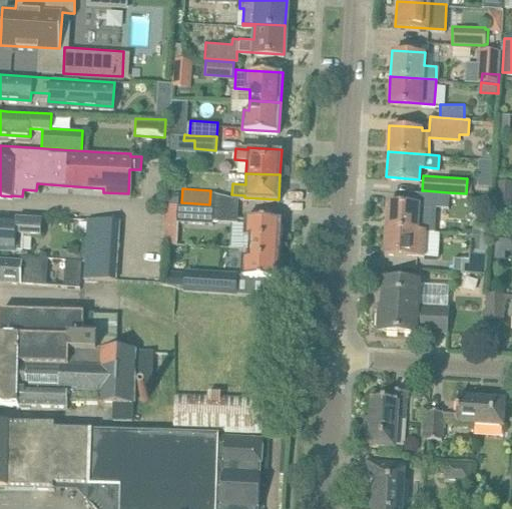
[(165,190),(165,202),(177,203),(178,191),(165,190)]
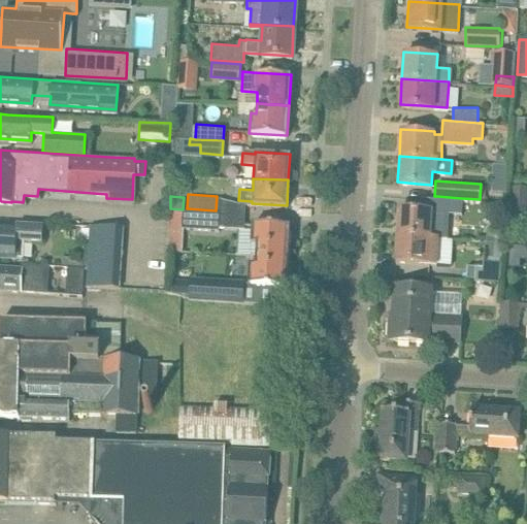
[(461,198),(437,196),(436,209),(431,209),(432,208),(419,208),(398,206),(397,232),(446,236),(447,223),(442,223),(443,211),(460,213),(461,198)]
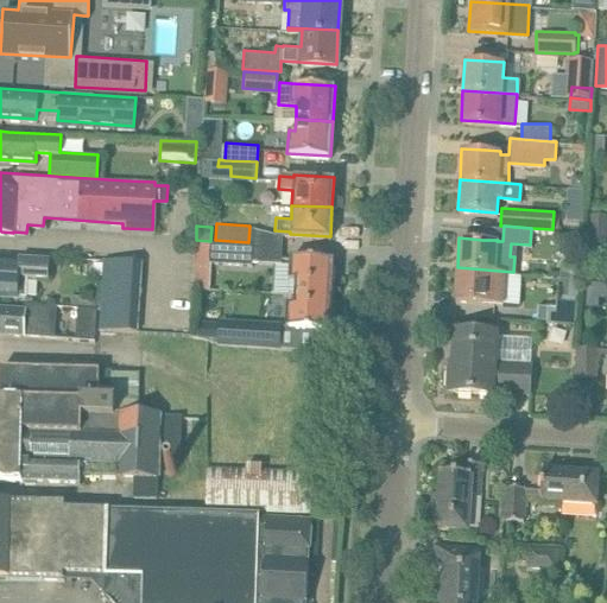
[(210,241),(196,240),(195,249),(198,251),(197,268),(208,268),(208,261),(251,262),(252,243),(210,241)]
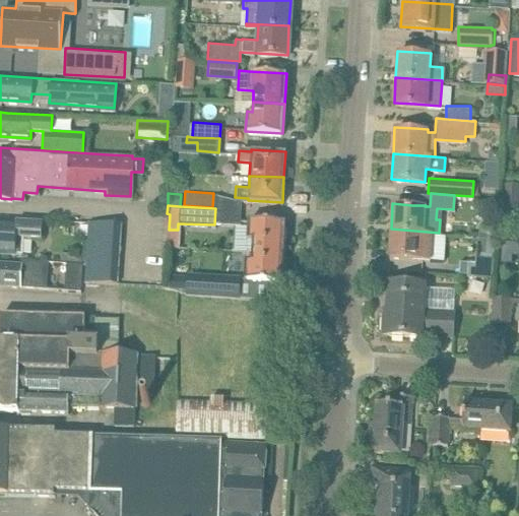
[(86,218),(83,253),(82,263),(83,263),(82,279),(118,282),(122,220),(86,218)]
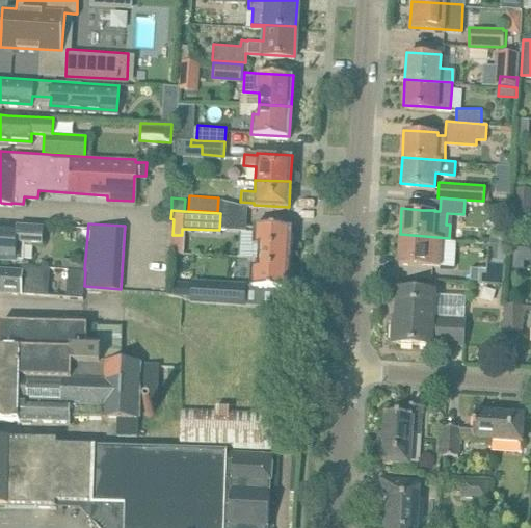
[(258,244),(257,255),(290,257),(292,227),(253,223),(251,244),(258,244)]
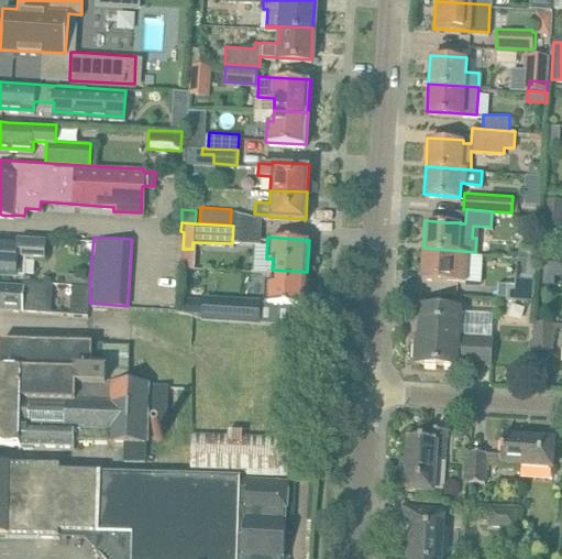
[(0,272),(23,273),(24,255),(34,255),(44,256),(45,239),(17,238),(17,242),(0,240),(0,272)]
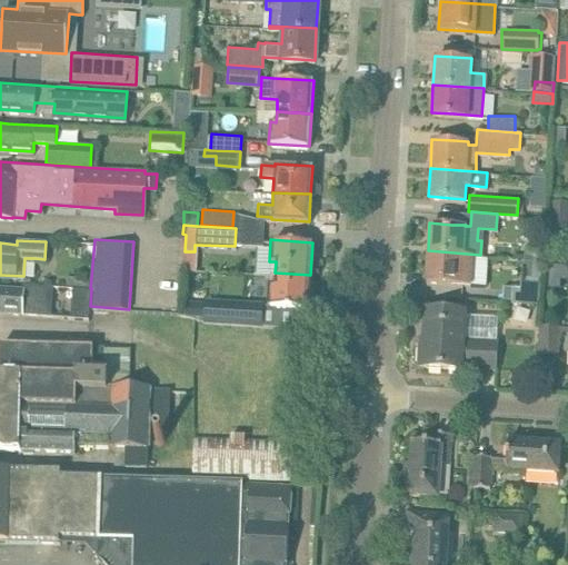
[(524,248),(522,257),(542,258),(544,249),(524,248)]
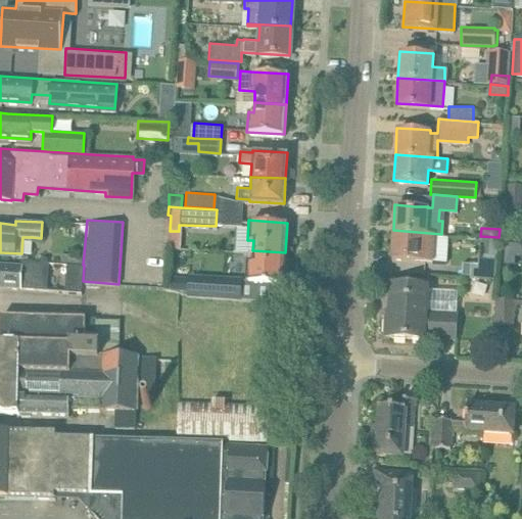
[(441,234),(393,230),(391,257),(432,260),(433,235),(441,235),(441,234)]
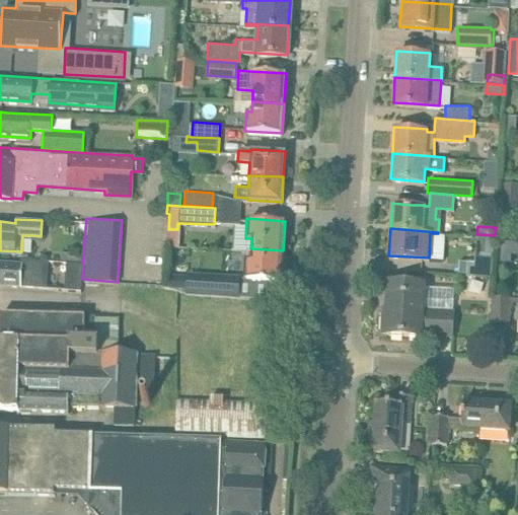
[(495,235),(476,234),(476,249),(495,250),(495,235)]
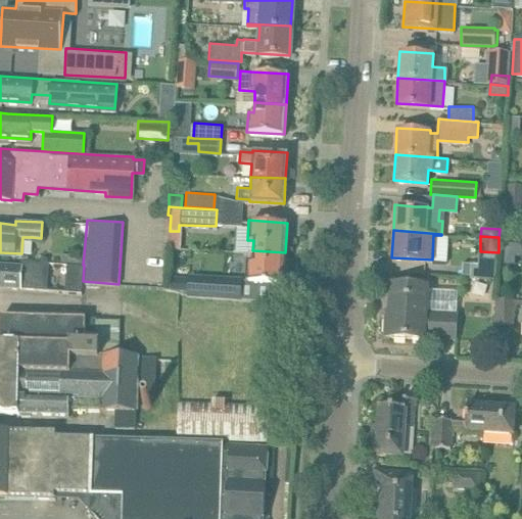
[(285,252),(252,250),(252,262),(246,261),(245,280),(283,282),(285,252)]
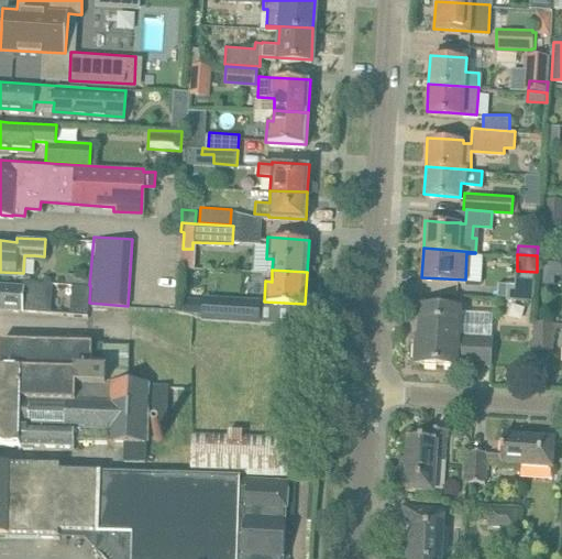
[(64,283),(70,283),(89,285),(90,274),(65,272),(64,283)]
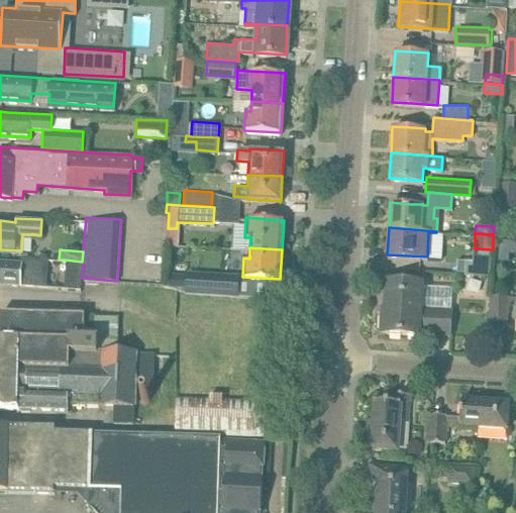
[(47,259),(41,258),(21,257),(21,261),(0,259),(0,282),(45,286),(47,259)]
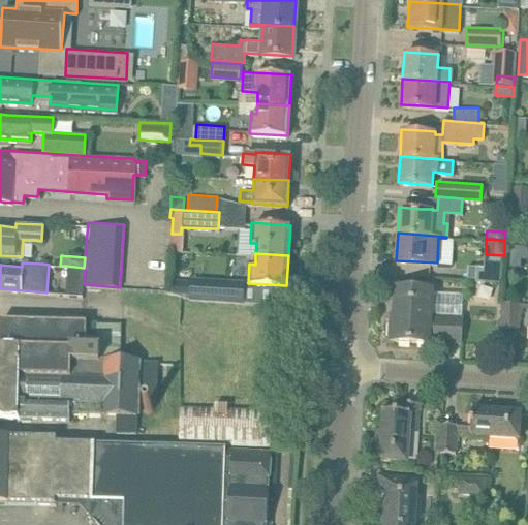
[(500,267),(476,265),(475,279),(499,280),(500,267)]
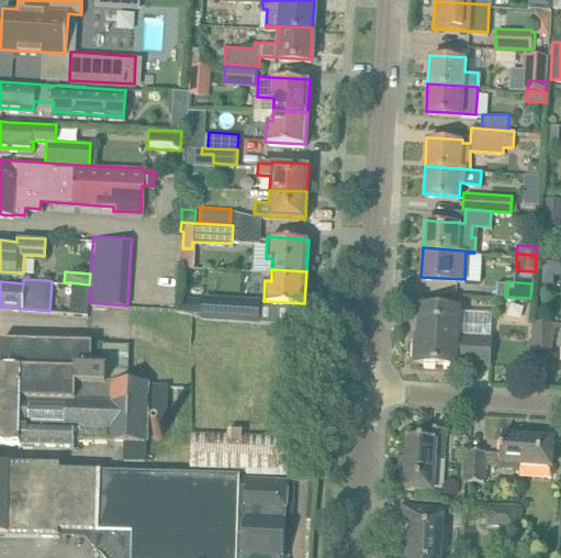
[(89,285),(70,282),(68,312),(87,314),(89,285)]
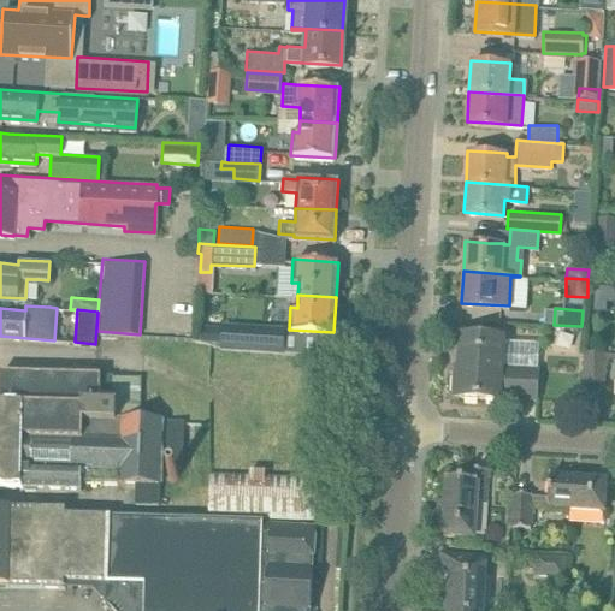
[(203,325),(202,340),(211,343),(222,344),(223,326),(203,325)]
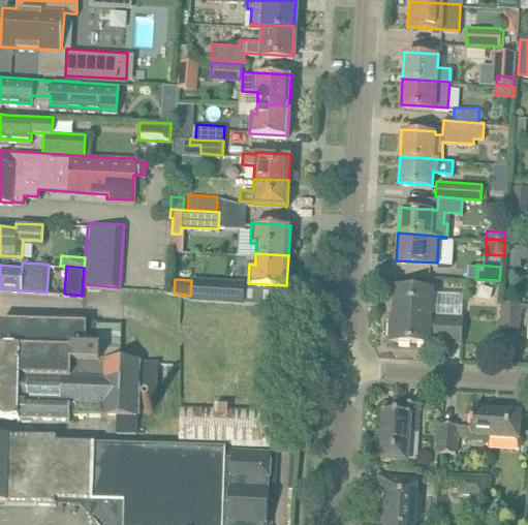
[(190,296),(190,301),(240,303),(241,281),(191,279),(191,280),(190,296)]
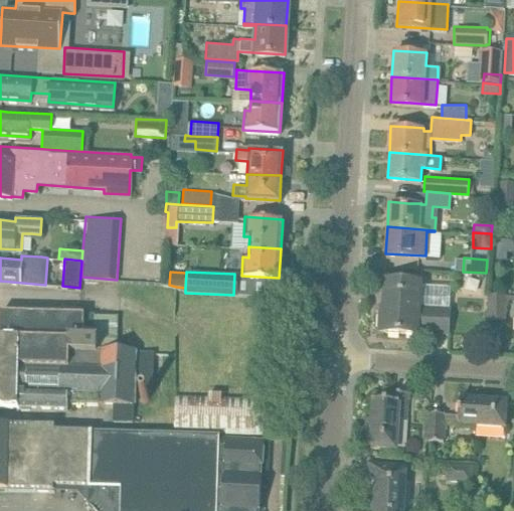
[(419,282),(405,281),(385,280),(382,330),(415,332),(415,330),(448,332),(450,308),(449,308),(450,286),(419,284),(419,282)]
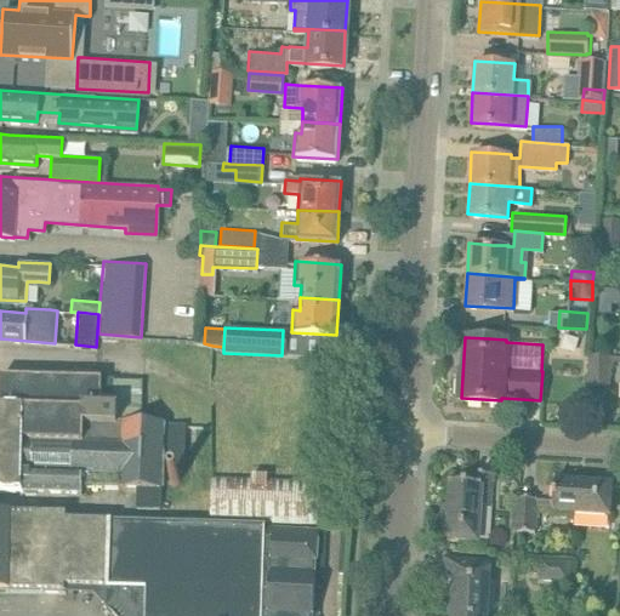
[(606,385),(607,366),(614,366),(614,360),(619,360),(619,354),(609,355),(609,353),(590,353),(589,383),(606,385)]
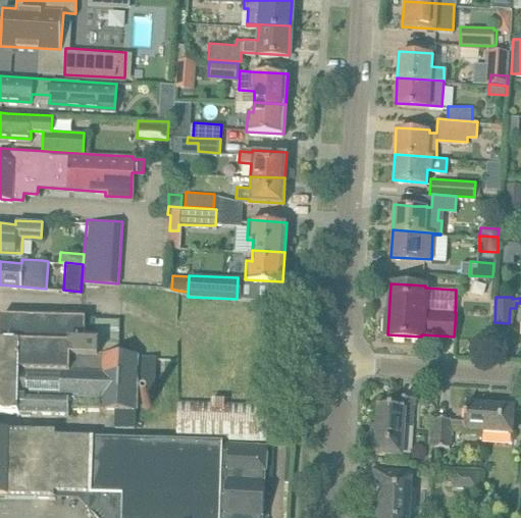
[(0,362),(139,367),(154,367),(163,367),(163,359),(154,358),(154,354),(140,354),(140,355),(137,355),(137,353),(116,353),(117,317),(0,314),(0,362)]
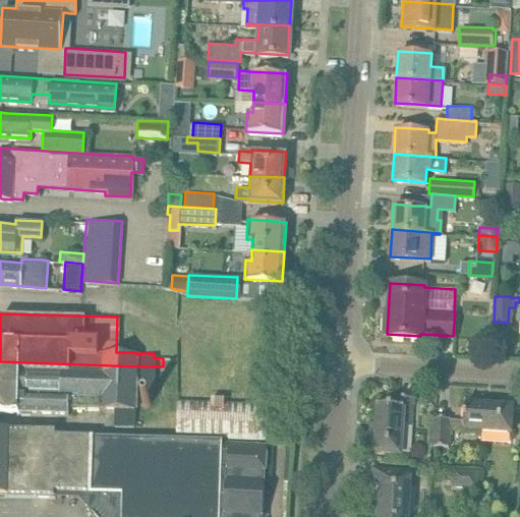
[(132,423),(132,406),(134,406),(134,391),(137,391),(137,392),(153,393),(154,366),(138,366),(0,361),(0,409),(66,412),(67,404),(114,406),(113,423),(132,423)]
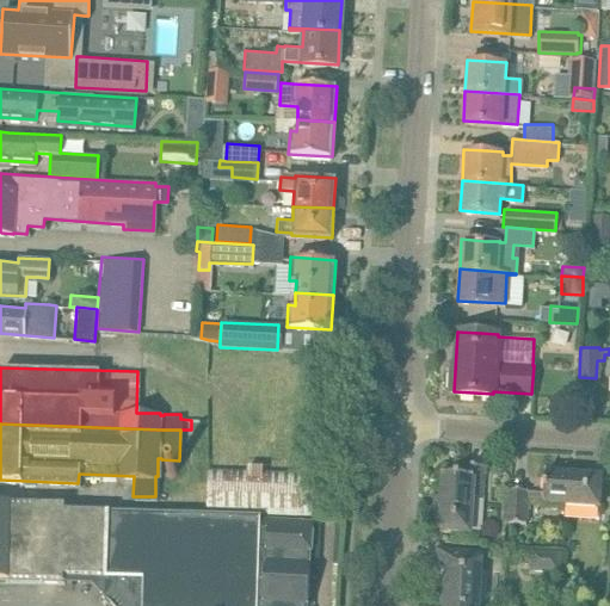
[(468,530),(470,494),(480,494),(482,463),(463,462),(462,474),(442,472),(439,509),(435,509),(433,524),(438,524),(438,529),(455,529),(455,539),(470,540),(470,530),(468,530)]
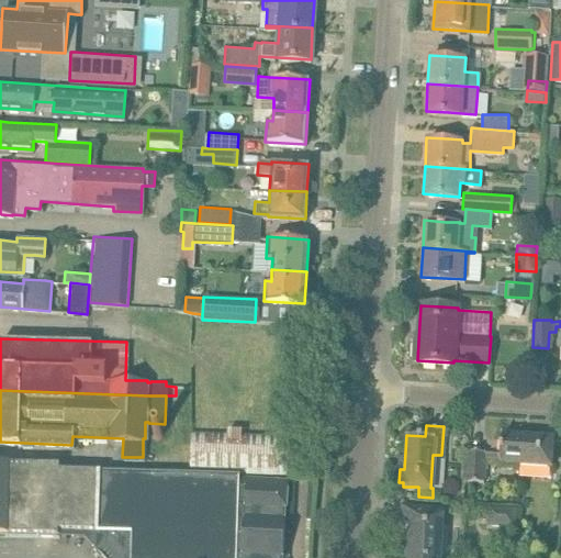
[(287,473),(288,431),(190,427),(189,469),(287,473)]
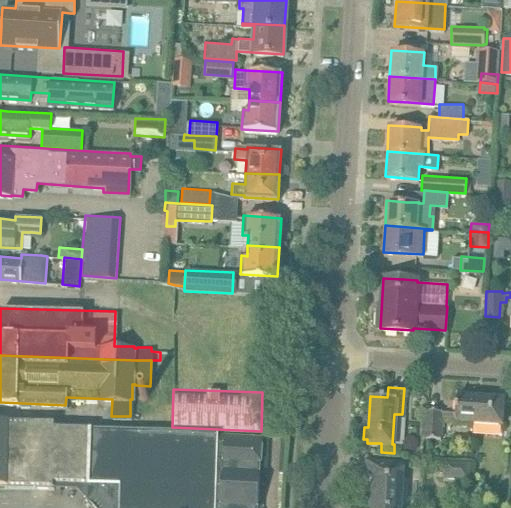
[(501,424),(502,417),(503,397),(456,394),(455,412),(441,411),(423,409),(421,435),(442,436),(443,420),(457,421),(456,425),(471,426),(471,421),(501,424)]
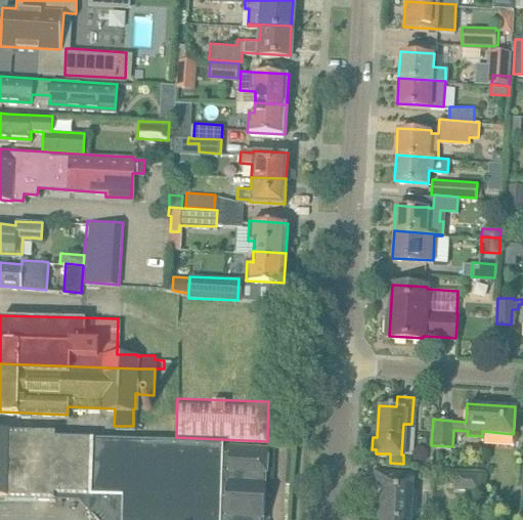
[(263,519),(268,445),(221,444),(222,442),(55,438),(55,433),(9,432),(9,430),(0,429),(0,495),(55,497),(55,491),(90,492),(90,506),(102,519),(263,519)]
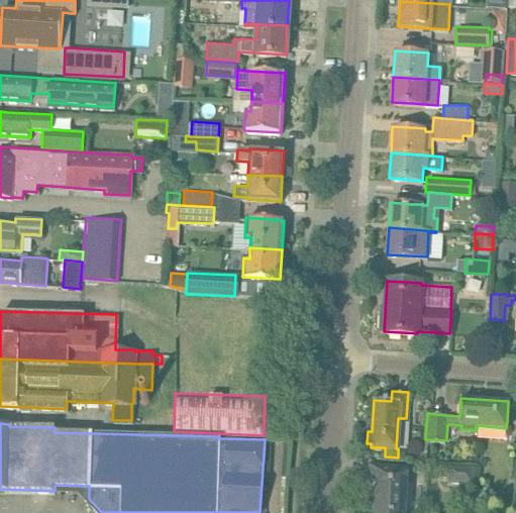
[(378,480),(376,510),(403,512),(406,466),(390,465),(370,463),(369,482),(370,482),(370,479),(378,480)]
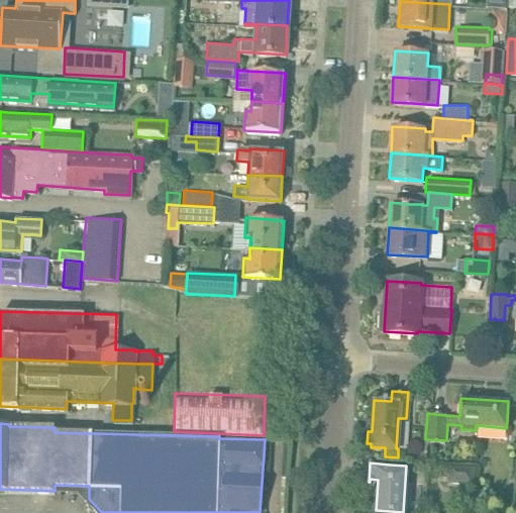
[(474,484),(475,468),(447,466),(446,482),(474,484)]
